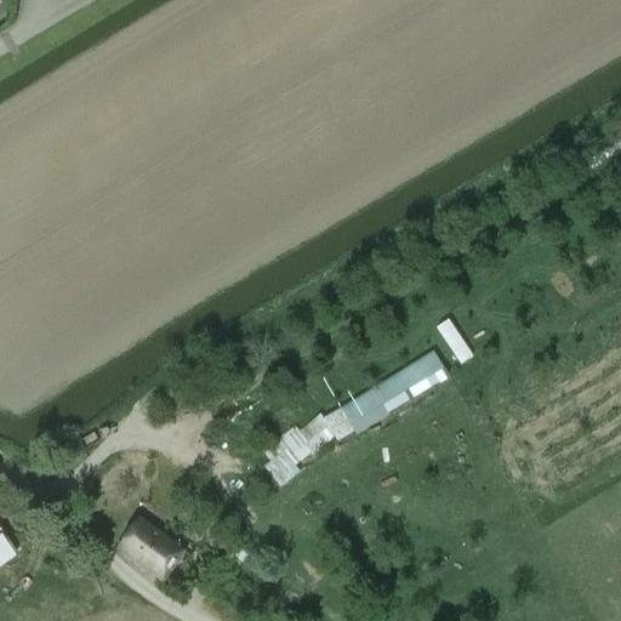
[(459,365),(474,357),(451,317),(436,325),(459,365)]
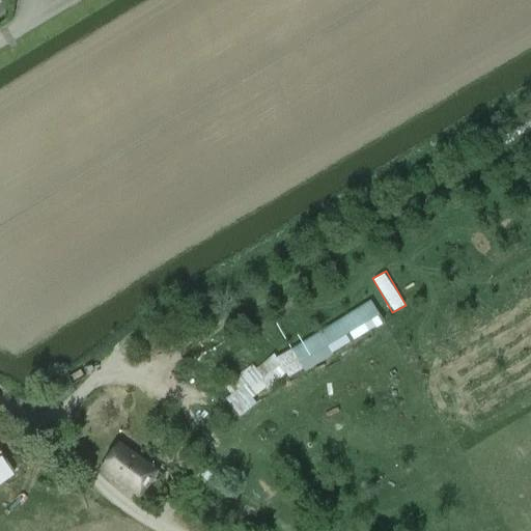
[(304,370),(384,325),(370,301),(290,347),(304,370)]
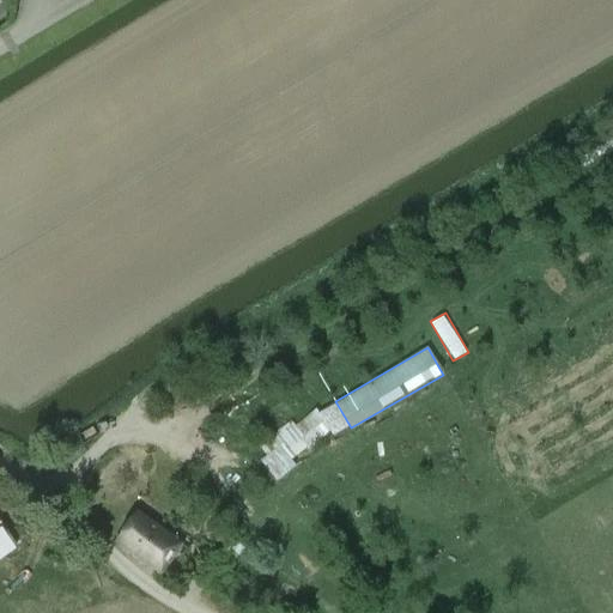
[(292,461),(333,428),(314,405),(273,438),(292,461)]
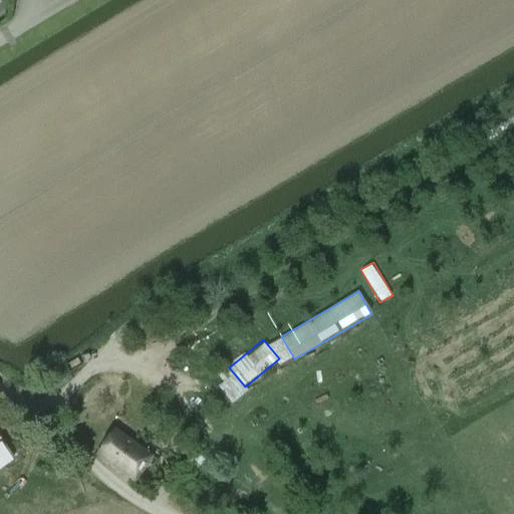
[(152,457),(114,431),(98,455),(136,480),(152,457)]
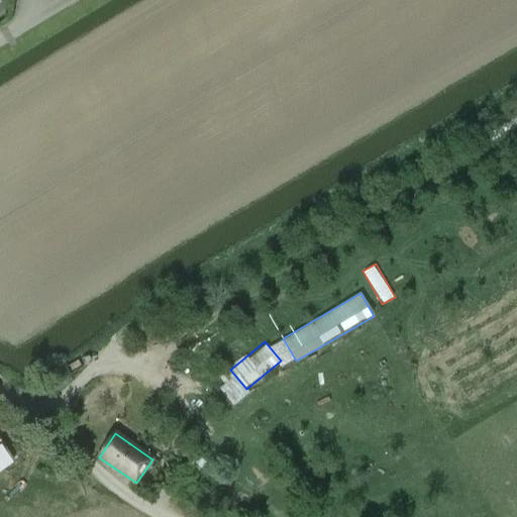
[(0,473),(13,464),(0,445),(0,473)]
